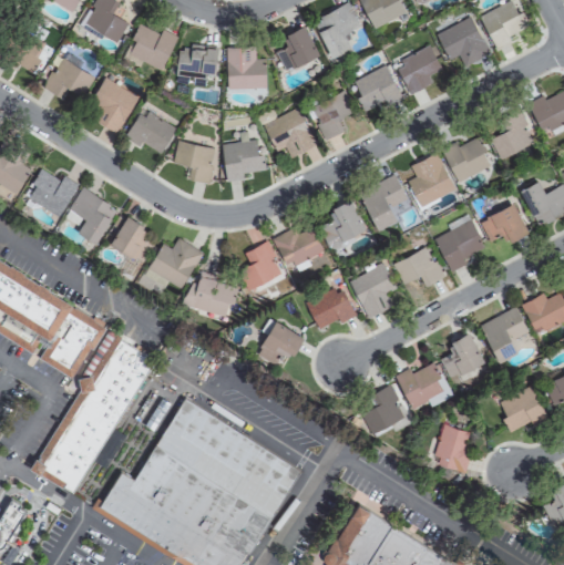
[(50,0),(74,13),(81,0),(50,0)]
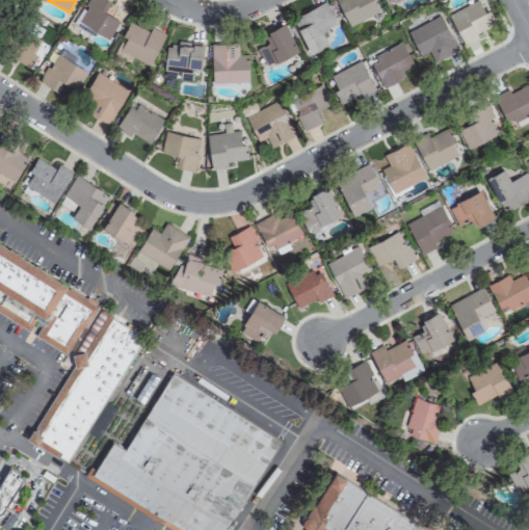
[(112,40),(122,21),(108,15),(114,2),(109,0),(90,0),(80,25),(112,40)]
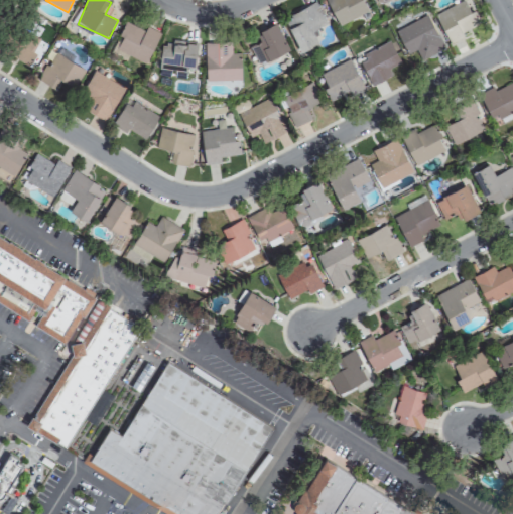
[(329,0),(341,26),(371,12),(364,0),(329,0)]
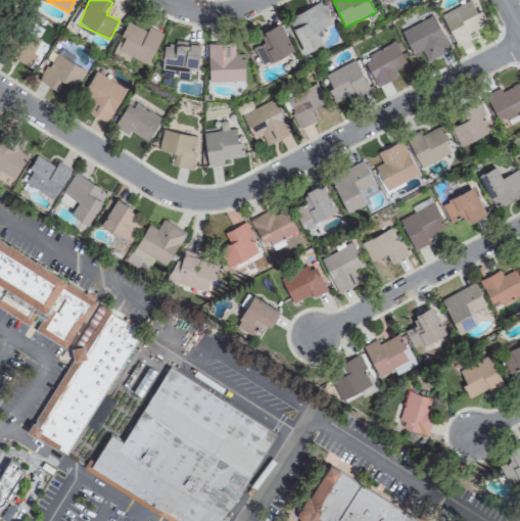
[(443,15),(459,47),(473,40),(470,35),(489,26),(482,10),(478,12),(473,1),(443,15)]
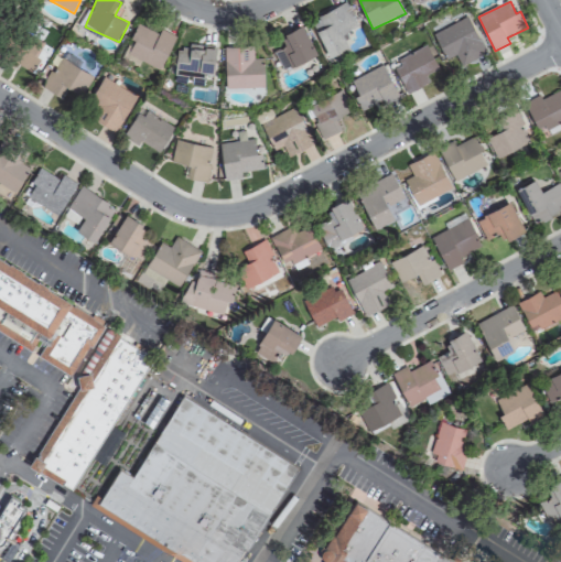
[(360,26),(349,2),(313,20),(331,58),(351,49),(344,34),(360,26)]
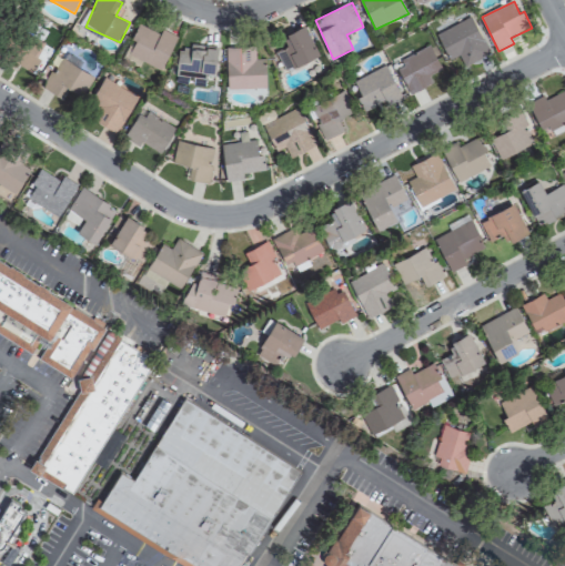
[(491,56),(475,19),(439,34),(450,61),(462,57),(465,67),(491,56)]
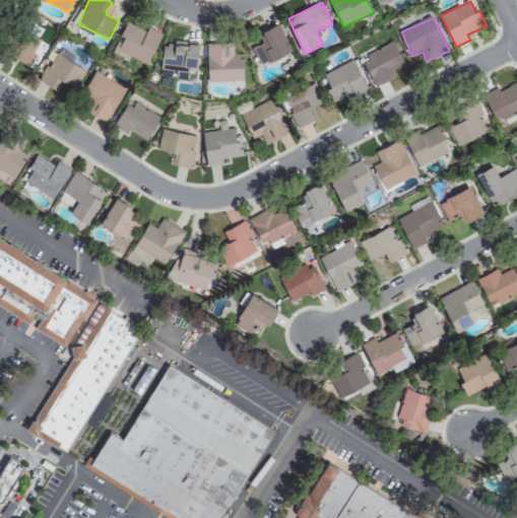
[(164,34),(149,27),(148,31),(129,22),(116,51),(148,66),(164,34)]
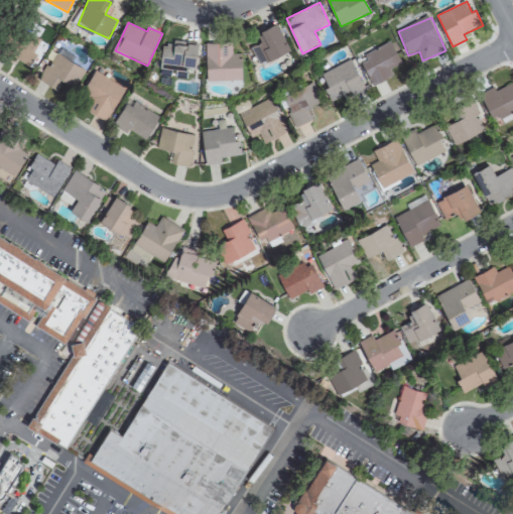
[(264,43),(252,48),(260,66),(291,50),(278,23),(259,33),(264,43)]
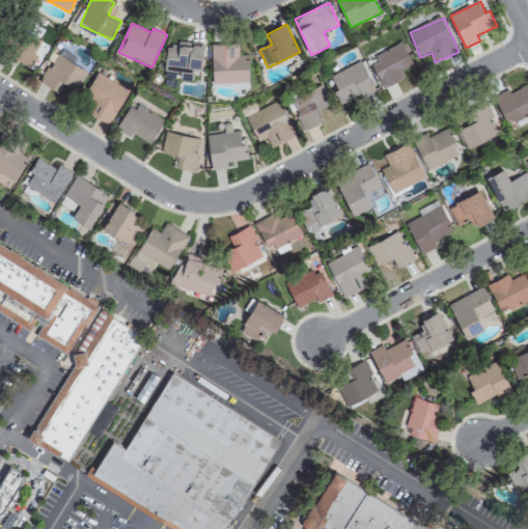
[(45,44),(28,33),(12,59),(30,68),(45,44)]
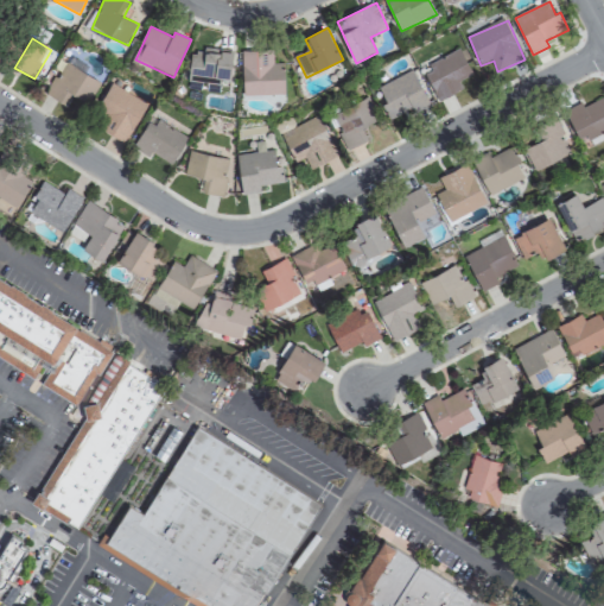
[(233,79),(234,51),(192,49),(191,82),(210,83),(209,92),(222,92),(222,79),(233,79)]
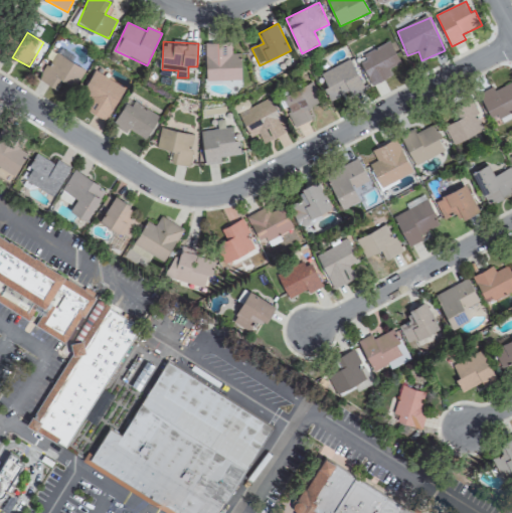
[(233,42),(206,43),(207,81),(242,80),(242,53),(233,54),(233,42)]
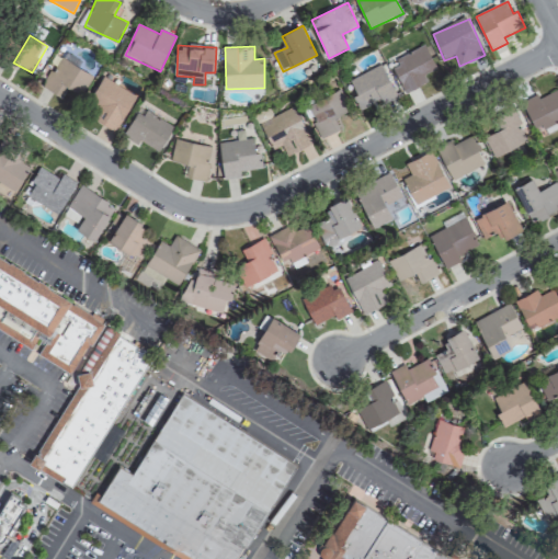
[(430,83),(425,76),(437,70),(428,47),(391,64),(406,94),(430,83)]
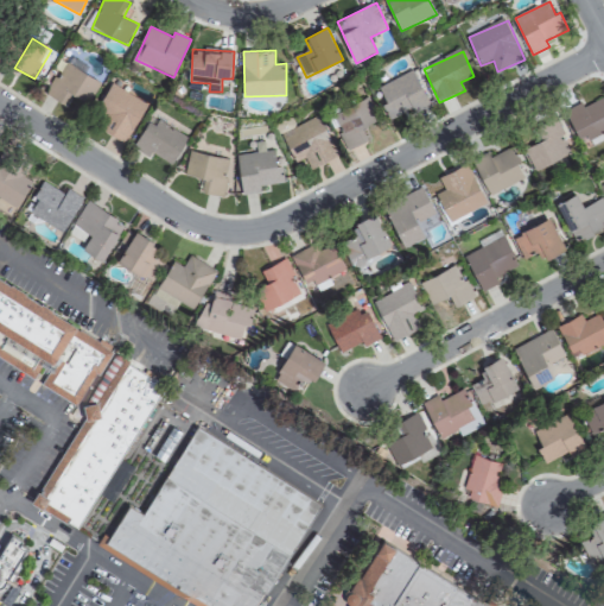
[(102,84),(68,62),(46,94),(67,107),(74,95),(89,106),(102,84)]
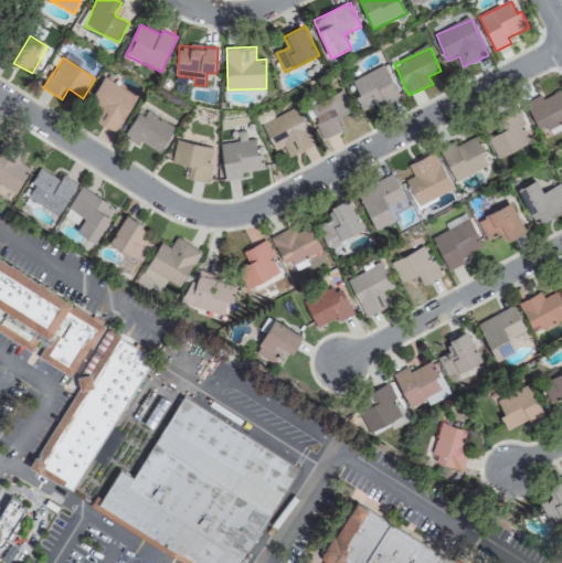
[(401,97),(386,66),(354,82),(369,112),(401,97)]
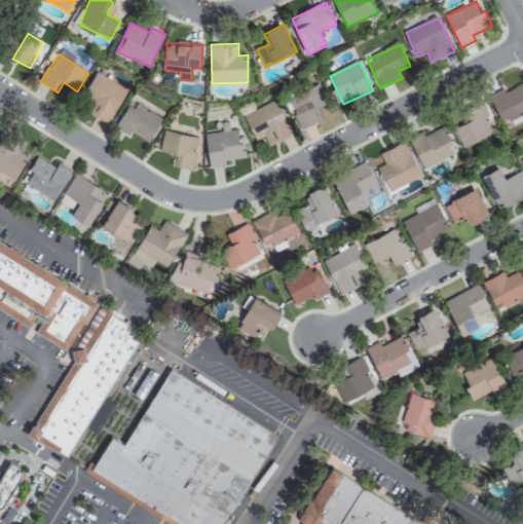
[(128,88),(97,74),(80,110),(112,124),(128,88)]
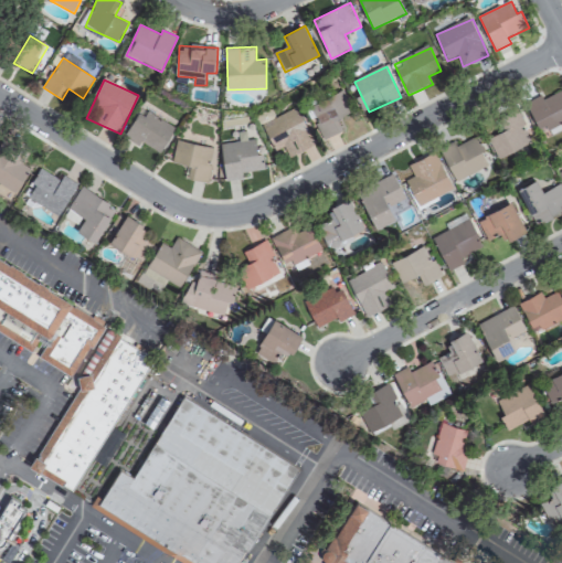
[(354,112),(345,91),(307,108),(322,141),(347,129),(341,118),(354,112)]
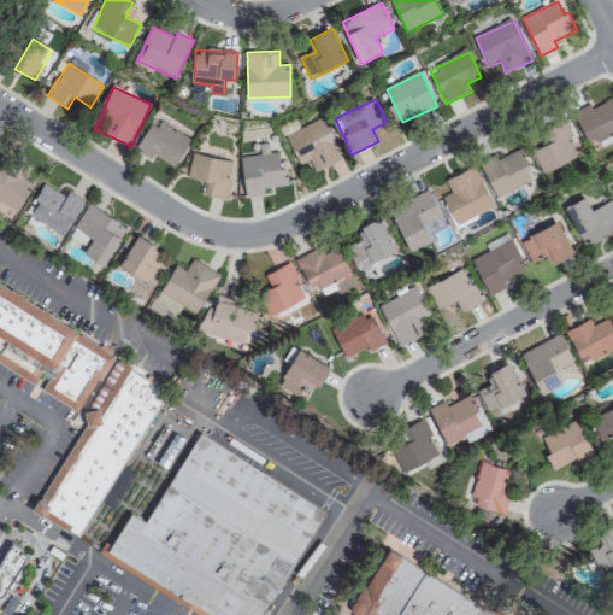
[(575,113),(591,146),(612,135),(612,101),(594,110),(591,105),(575,113)]
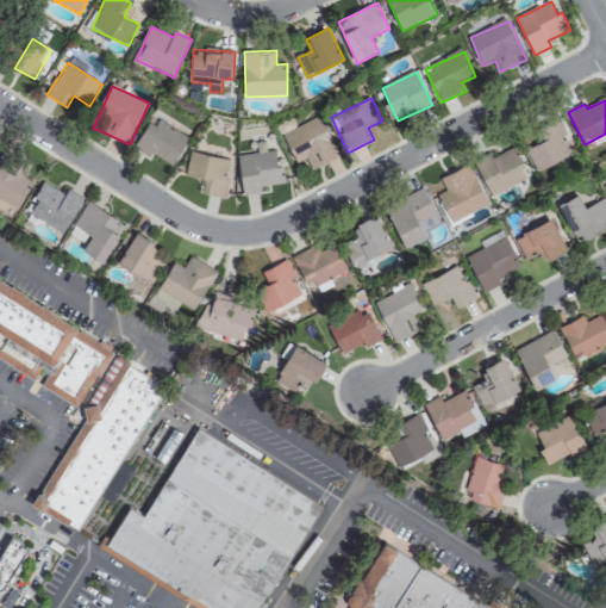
[(308,160),(313,171),(341,157),(322,117),(283,135),(298,165),(308,160)]
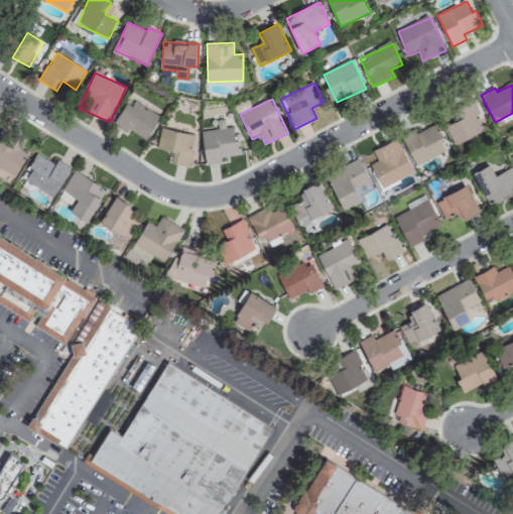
[(113,126),(127,135),(130,130),(146,141),(161,118),(136,102),(133,107),(128,104),(113,126)]
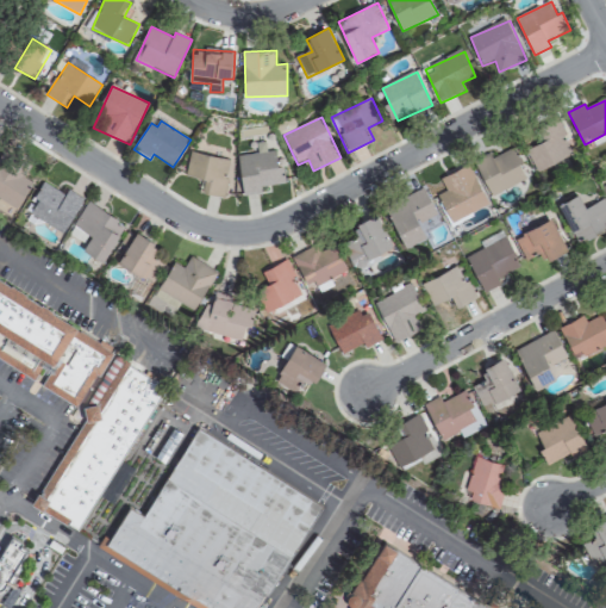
[(536,171),(574,157),(562,121),(543,128),(547,140),(526,146),(536,171)]
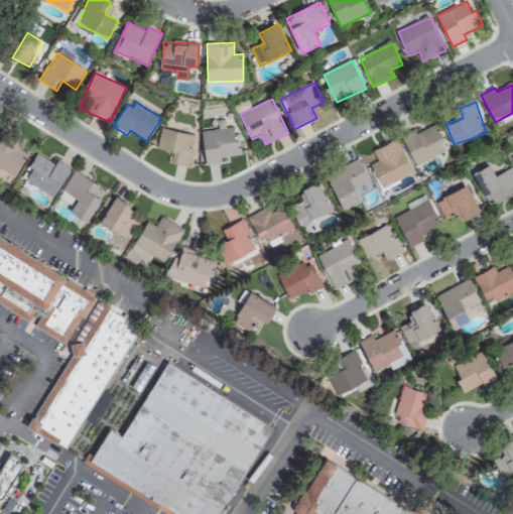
[(207,166),(223,164),(222,158),(243,155),(241,140),(236,141),(235,128),(227,129),(226,121),(219,122),(220,130),(203,132),(207,166)]
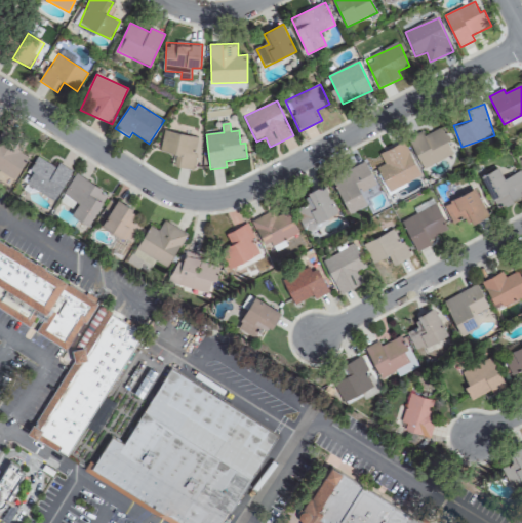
[(424,132),(410,138),(424,169),(456,155),(444,127),(426,135),(424,132)]
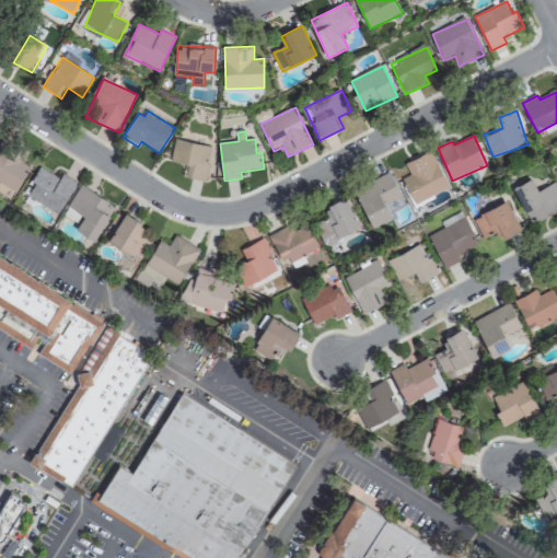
[(212,148),(176,139),(172,162),(189,165),(186,177),(208,182),(211,164),(209,164),(212,148)]
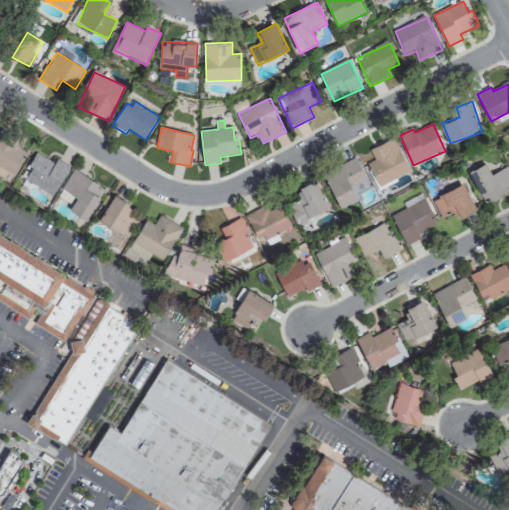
[(1,179),(19,179),(19,151),(25,151),(24,133),(1,134),(1,179)]
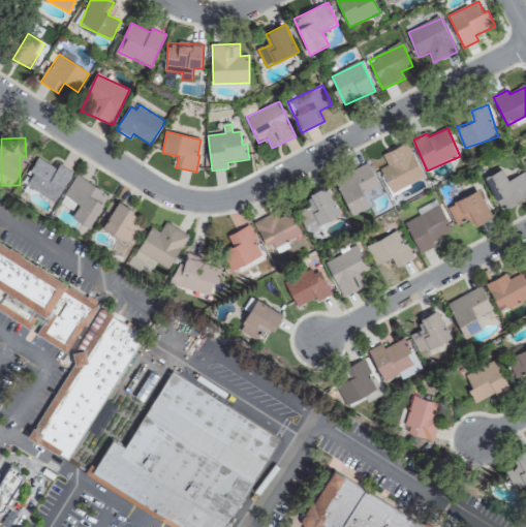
[(382,168),(392,193),(425,180),(410,144),(383,154),(389,166),(382,168)]
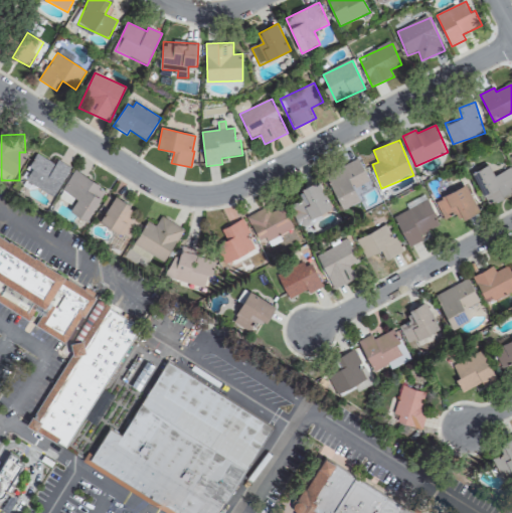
[(26,180),(54,197),(71,168),(59,161),(56,165),(37,154),(30,166),(33,168),(26,180)]
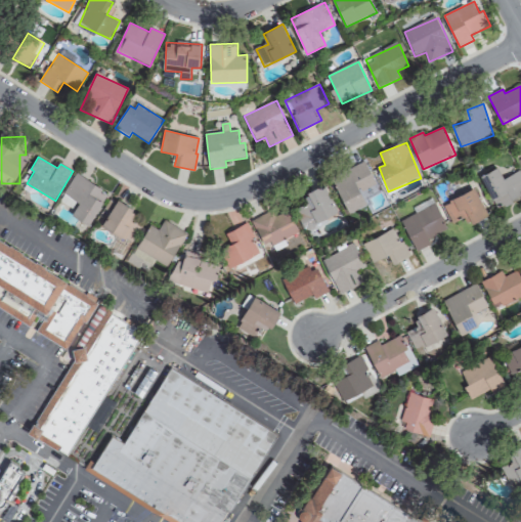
[(378,185),(365,162),(333,179),(350,213),(367,204),(361,192),(378,185)]
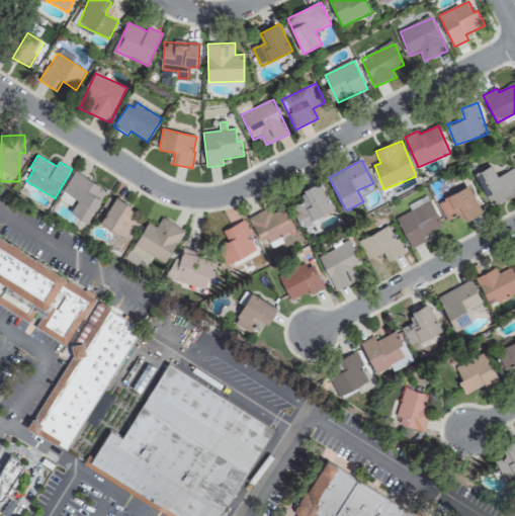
[(514,170),(499,177),(493,166),(476,174),(493,208),(514,196),(514,170)]
